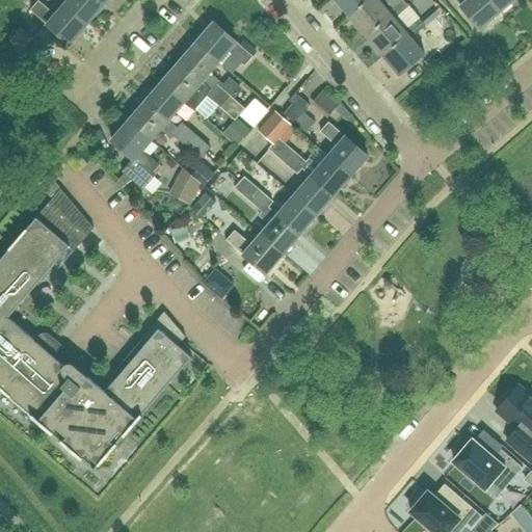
[(67,0),(63,4),(86,24),(103,5),(97,0),(67,0)]
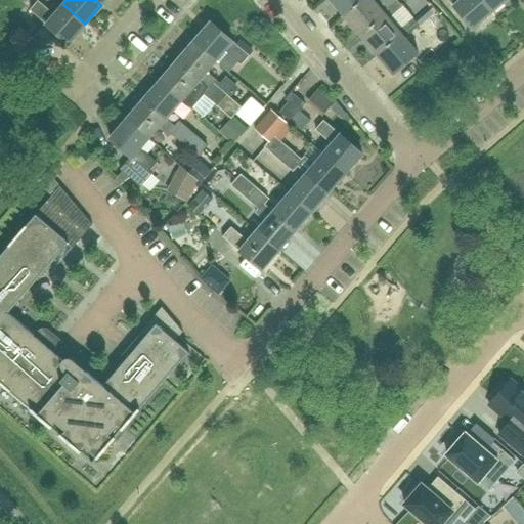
[(329,0),(343,15),(360,0),(329,0)]
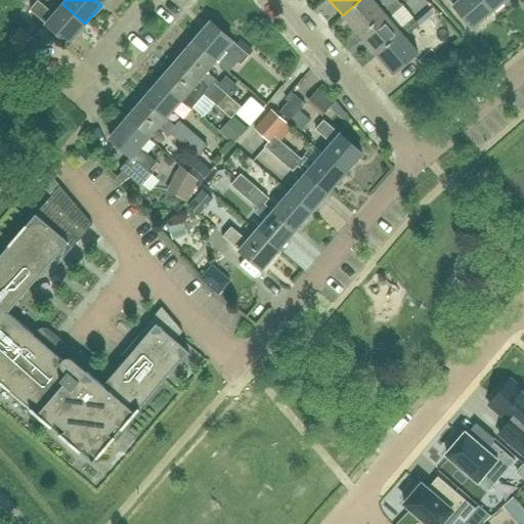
[(360,0),(343,15),(359,35),(384,13),(383,12),(373,0),(374,0),(360,0)]
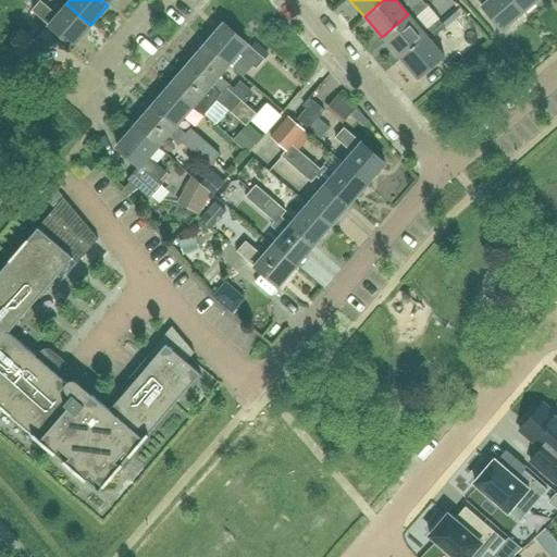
[(477,0),(482,7),(502,29),(522,12),(512,0),(477,0)]
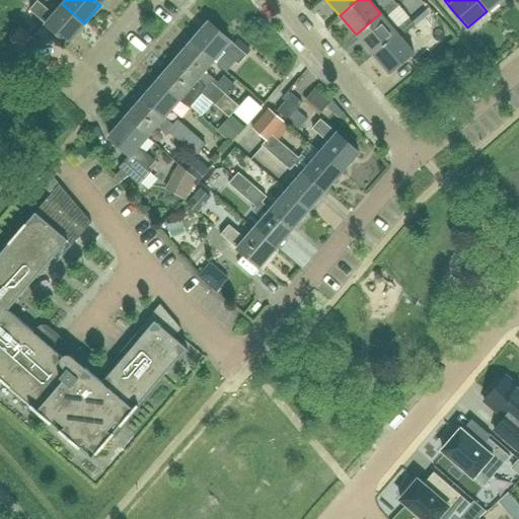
[(477,0),(487,11),(500,0),(477,0)]
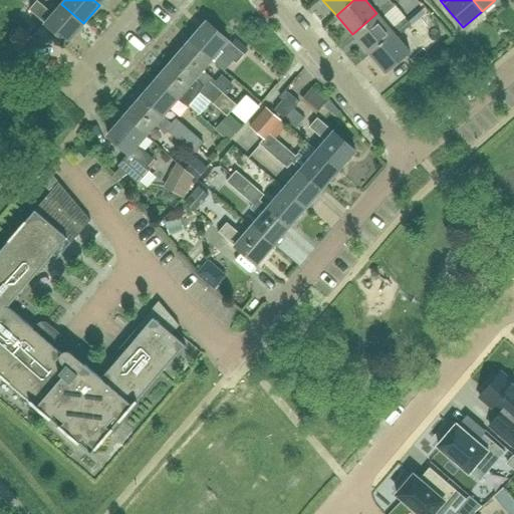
[(83,23),(61,4),(52,14),(37,1),(29,10),(66,42),(83,23)]
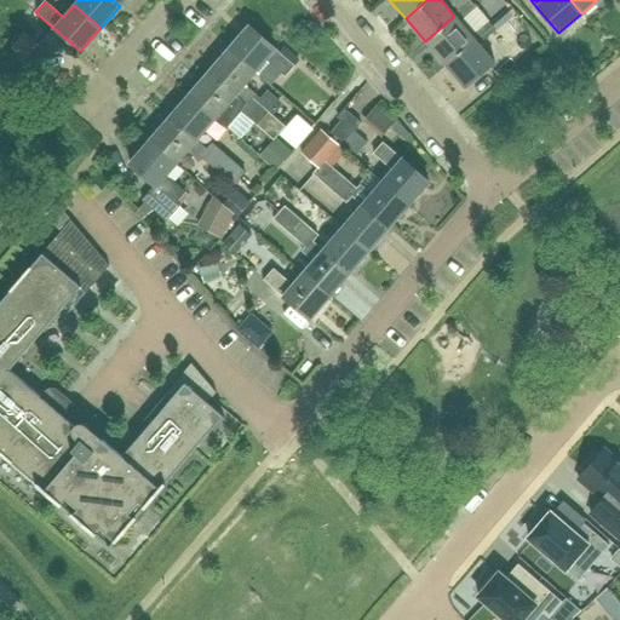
[(425,41),(445,64),(474,39),(472,38),(460,23),(476,11),(469,3),(453,15),(454,16),(425,41)]
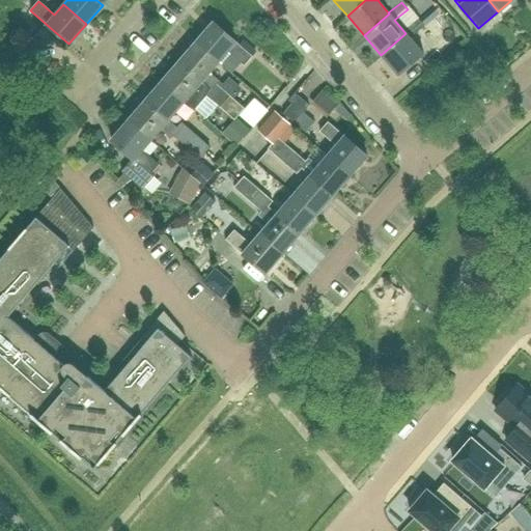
[(418,21),(404,32),(406,33),(381,55),(398,76),(423,54),(411,39),(424,29),(418,21)]
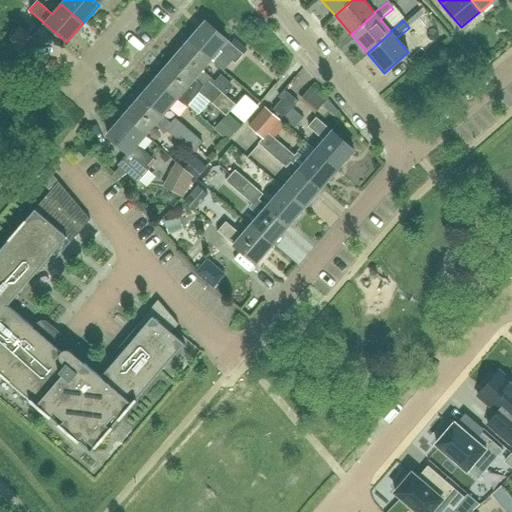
[(211,60),(218,51),(234,64),(242,54),(226,41),(227,40),(206,22),(189,41),(211,60)]
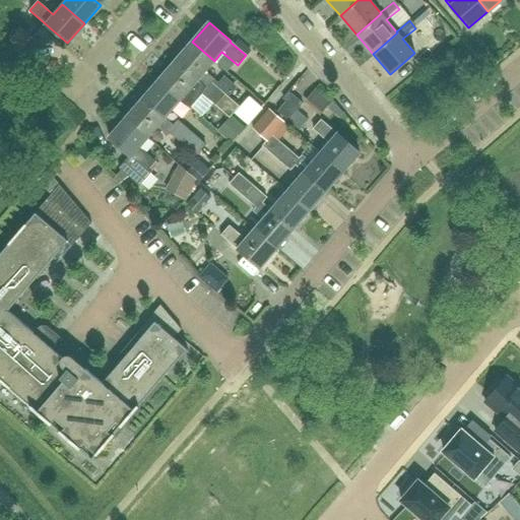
[(204,72),(214,61),(192,42),(175,61),(197,80),(196,81),(206,90),(202,95),(214,107),(223,95),(211,84),(214,81),(204,72)]
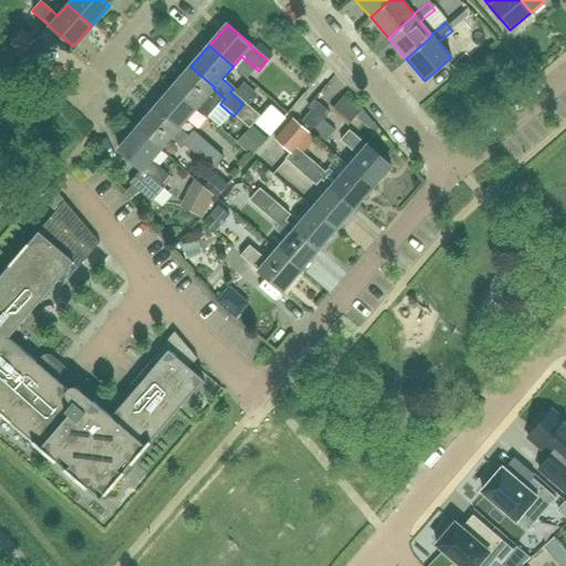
[(173,87),(197,108),(208,117),(220,104),(224,98),(213,88),(215,87),(190,66),(173,87)]
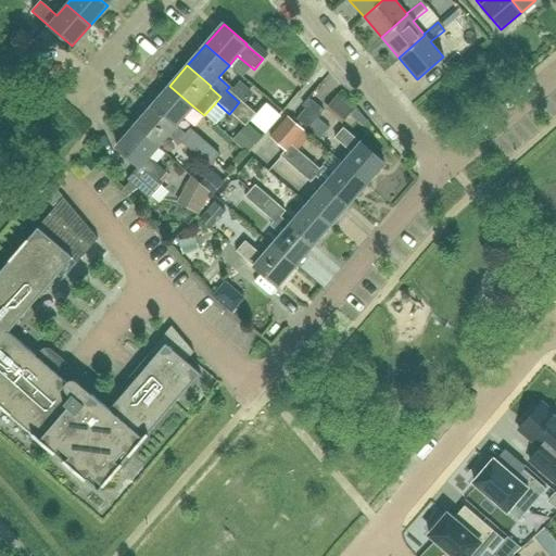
[(169,86),(151,106),(175,127),(193,106),(169,86)]
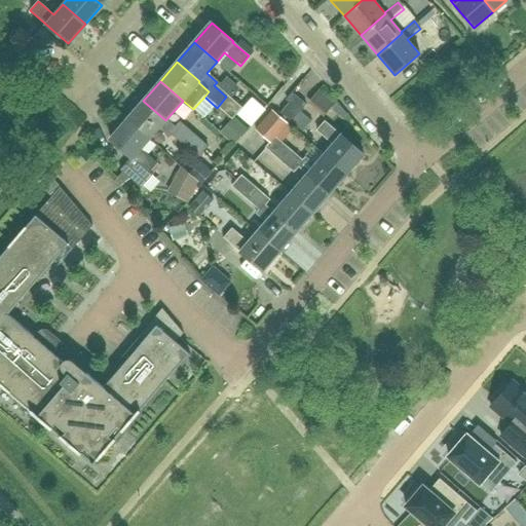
[(266,109),(250,95),(241,104),(258,118),(266,109)]
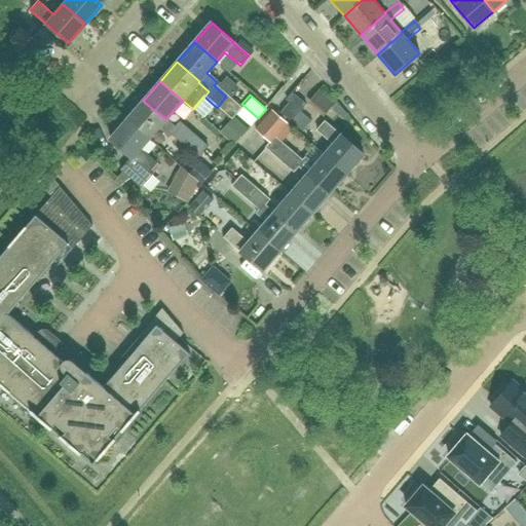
[(242,110),(226,97),(217,108),(232,121),(242,110)]
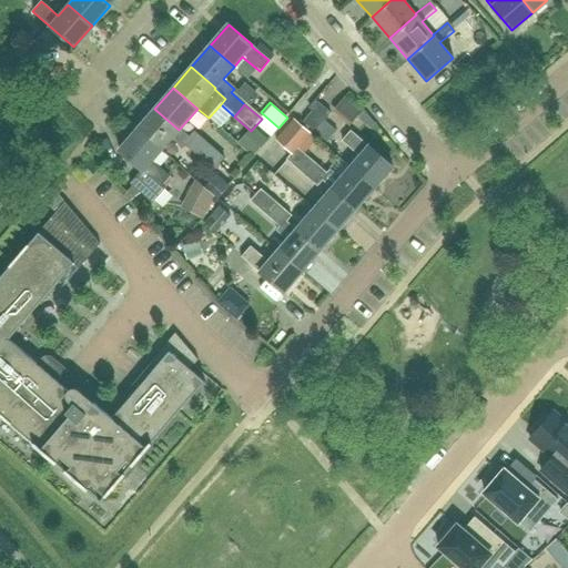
[(331,114),(320,104),(303,124),(327,145),(337,133),(324,122),(331,114)]
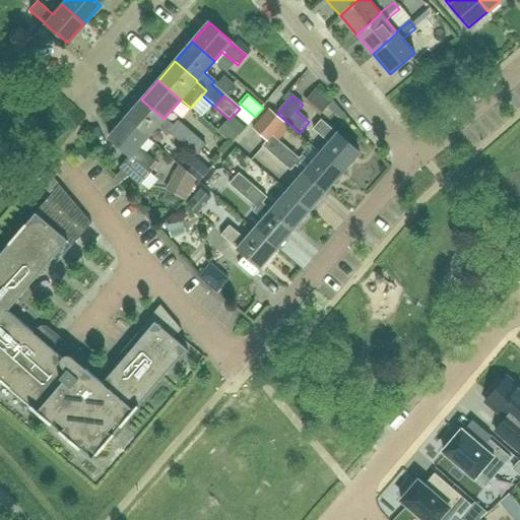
[(147,138),(164,119),(141,100),(125,119),(147,138)]
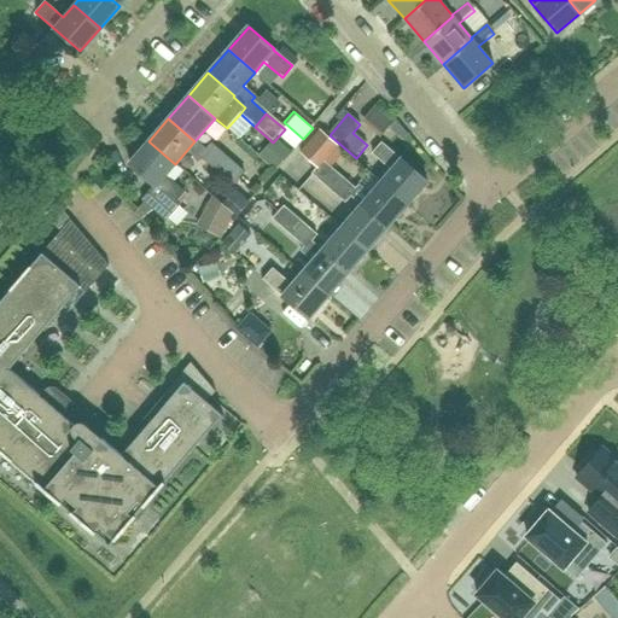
[(302,155),(319,170),(324,163),(333,152),(316,138),(302,155)]
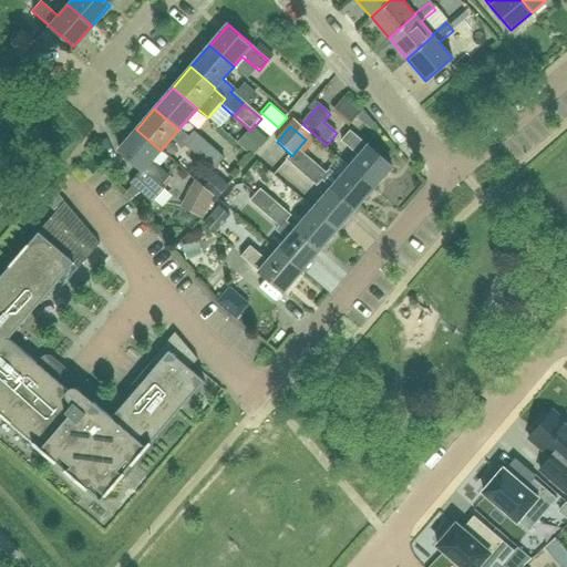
[(169,176),(152,161),(161,151),(136,130),(119,151),(141,169),(130,183),(132,185),(124,194),(131,202),(141,193),(152,203),(165,187),(162,185),(169,176)]
